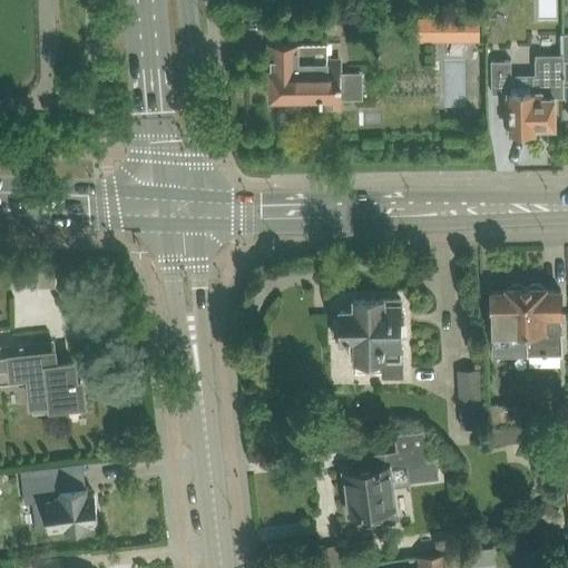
[(478,19),(418,19),(418,43),(479,42),(478,19)]
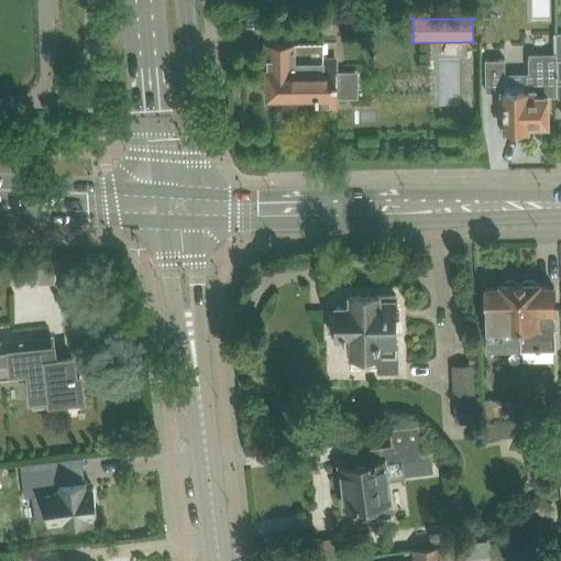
[(334,64),(321,64),(321,44),(265,45),(266,100),(315,99),(315,101),(336,101),(334,64)]
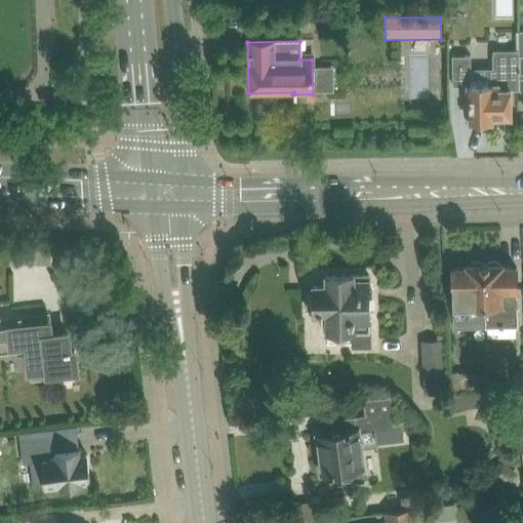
[(469,57),(450,57),(450,87),(469,87),(469,91),(464,91),(464,93),(465,117),(469,117),(470,123),(473,123),(476,126),(483,126),(486,122),(489,122),(489,118),(510,118),(509,90),(518,90),(517,72),(517,70),(517,50),(491,51),(492,70),(469,70),(469,57)]
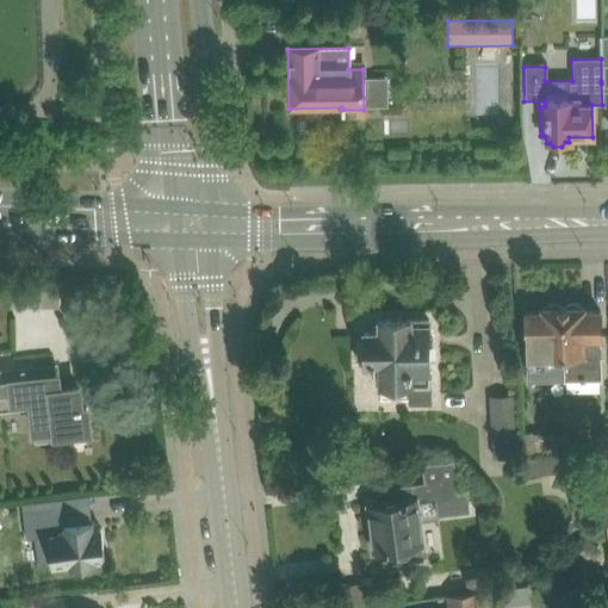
[(541,314),(525,315),(525,340),(526,357),(526,367),(526,383),(563,383),(563,373),(562,309),(558,309),(554,305),(547,305),(544,310),(541,310),(541,314)]
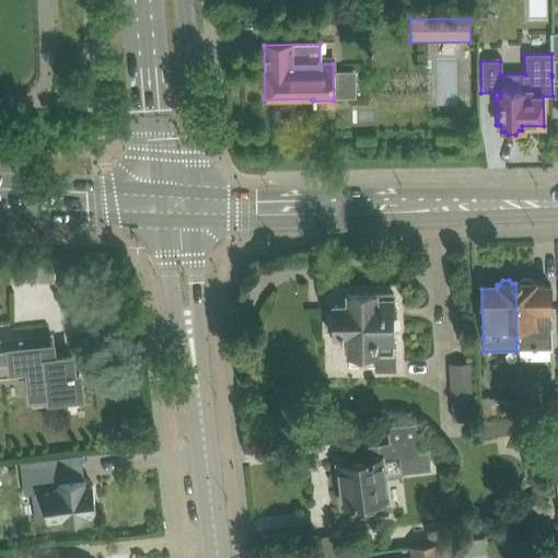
[(518,283),(515,283),(516,343),(516,351),(550,350),(549,311),(549,287),(534,288),(534,283),(531,283),(529,280),(521,280),(518,283)]
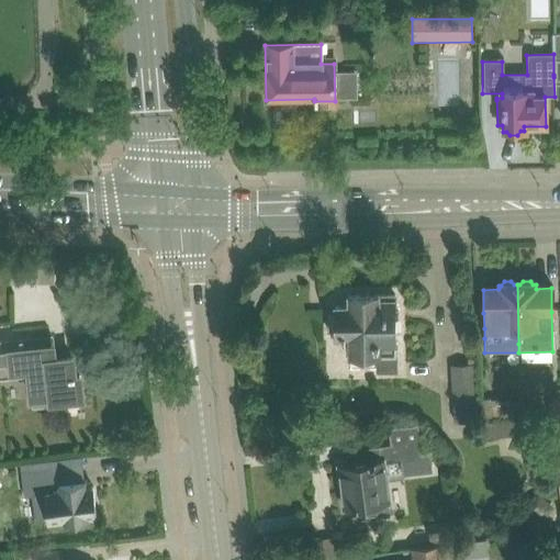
[(325,332),(333,332),(333,342),(347,342),(347,357),(374,356),(374,371),(393,371),(392,295),(347,297),(347,309),(333,309),(333,313),(325,313),(325,332)]
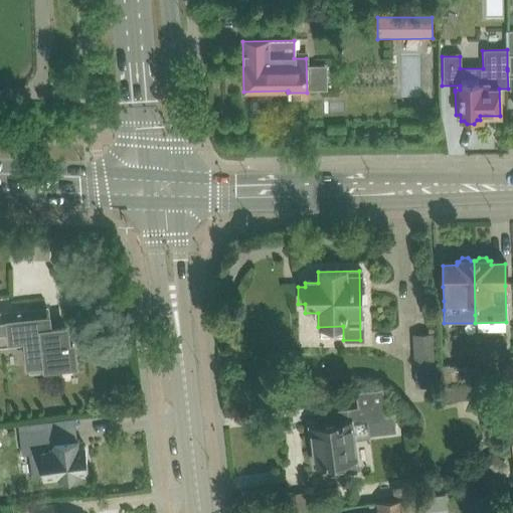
[(0,347),(25,344),(27,365),(46,363),(46,367),(73,365),(71,346),(67,346),(65,329),(47,331),(45,311),(0,315),(0,347)]
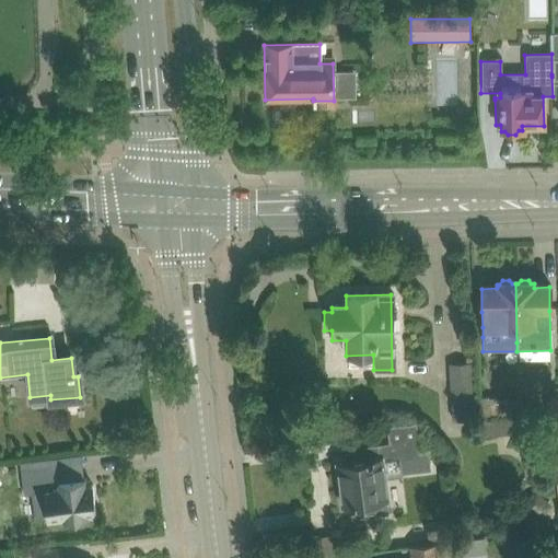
[(472,364),(448,365),(450,421),(452,421),(452,425),(472,423),(472,421),(475,421),(472,364)]
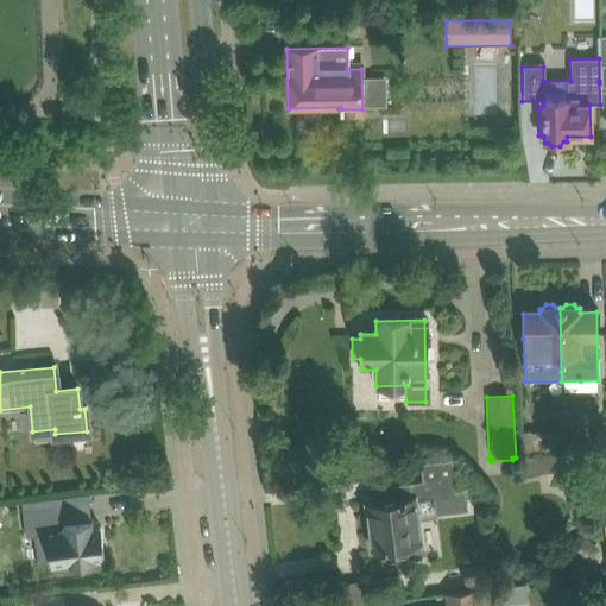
[(605,453),(605,422),(600,423),(601,436),(592,436),(592,454),(605,453)]
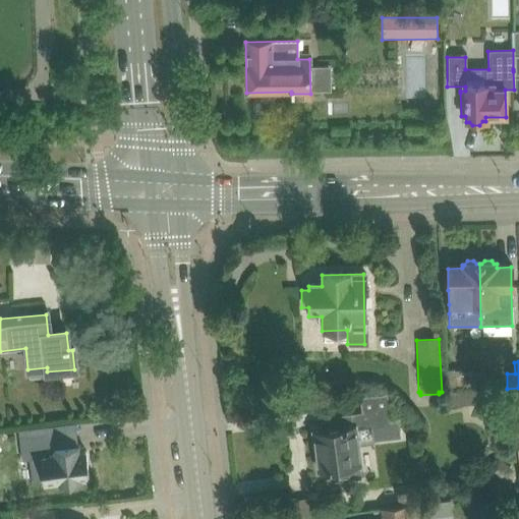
[(445,389),(457,388),(456,370),(444,370),(445,389)]
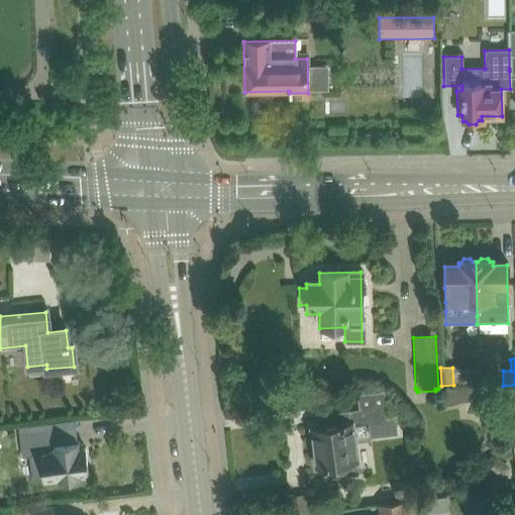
[(492,388),(438,389),(439,407),(442,406),(449,404),(455,403),(464,402),(473,402),(480,402),(484,402),(492,402),(492,388)]
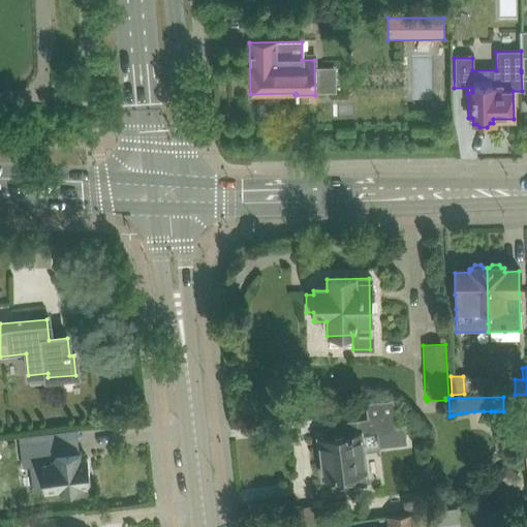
[(329,437),(318,438),(323,479),(343,476),(344,485),(365,483),(364,474),(365,473),(360,435),(375,433),(377,448),(406,444),(404,430),(397,431),(393,401),(382,402),(366,404),(368,422),(342,425),(342,427),(328,429),(329,437)]
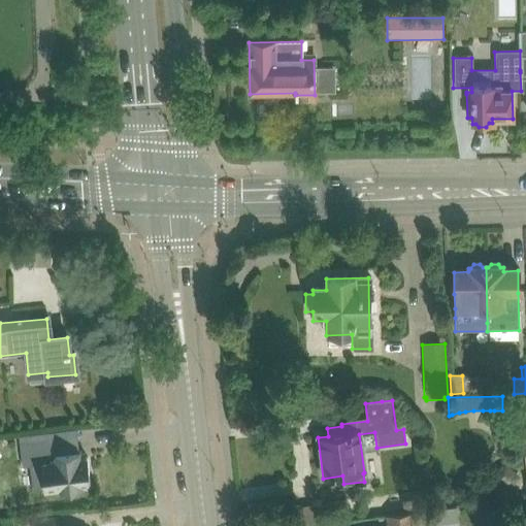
[(90,486),(87,458),(81,459),(56,456),(54,438),(19,444),(22,468),(29,467),(32,491),(44,489),(44,491),(59,489),(59,491),(83,488),(83,486),(90,486)]
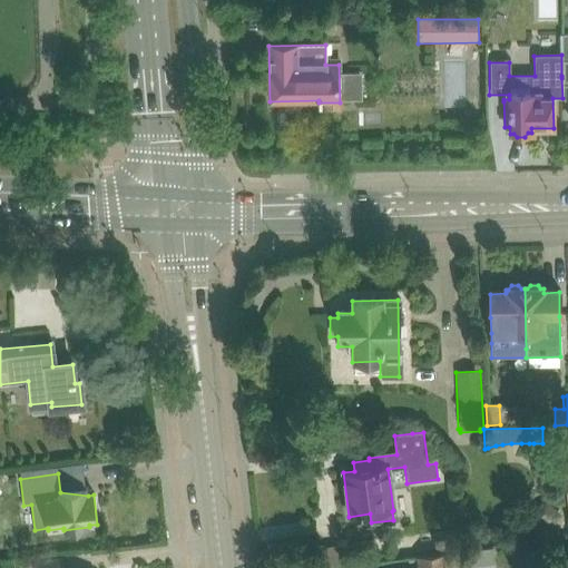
[(537,522),(545,530),(547,531),(550,531),(551,531),(561,521),(561,519),(561,517),(561,516),(548,502),(544,502),(540,503),(537,506),(531,511),(531,515),(532,518),(537,522)]
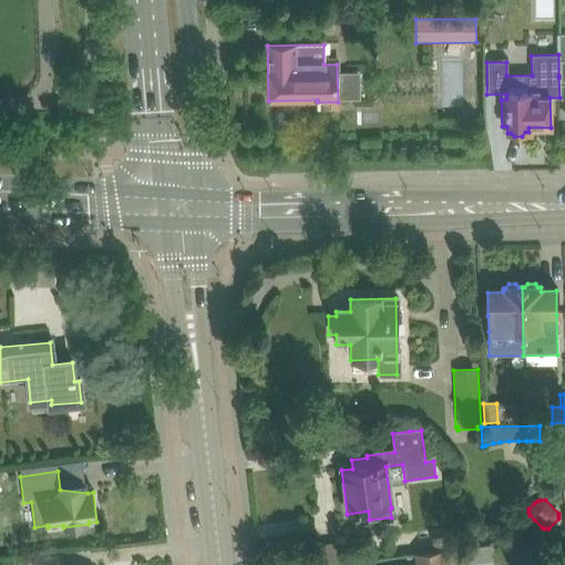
[(340,564),(351,563),(349,542),(317,544),(319,564),(340,564)]
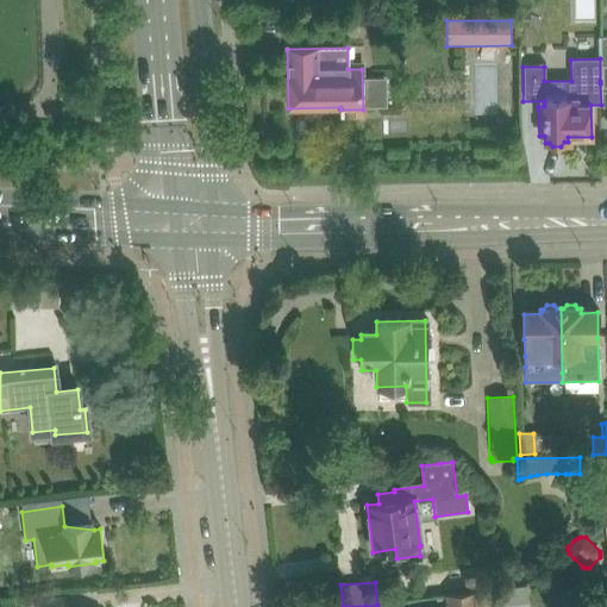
[(498,588),(475,592),(477,606),(500,606),(498,588)]
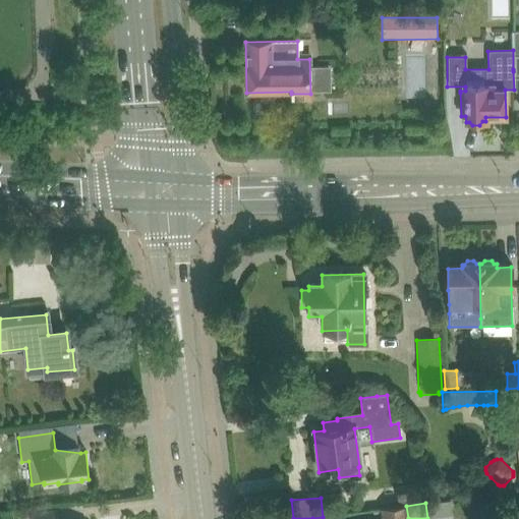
[(408,518),(406,506),(383,509),(384,518),(408,518)]
